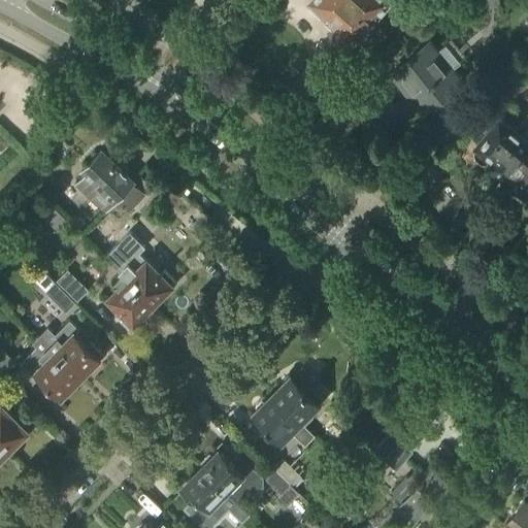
[(311,0),(310,2),(310,7),(321,17),(325,14),(333,23),(332,24),(332,26),(331,28),(331,31),(331,33),(332,36),(333,38),(335,40),(337,41),(340,42),(342,43),(344,42),(348,42),(351,40),(357,34),(367,43),(381,29),(370,19),(387,0),(311,0)]
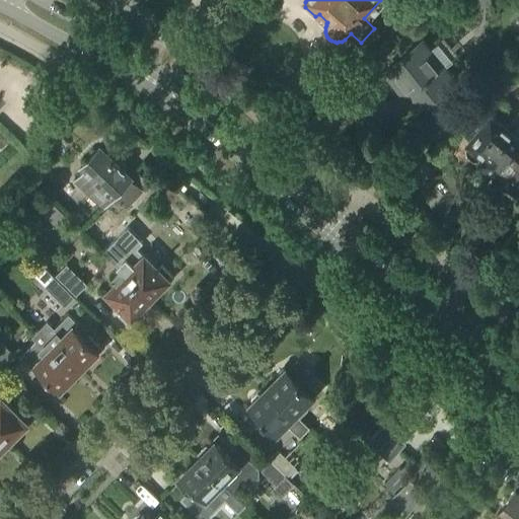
[(417,109),(454,78),(423,41),(385,72),(417,109)]
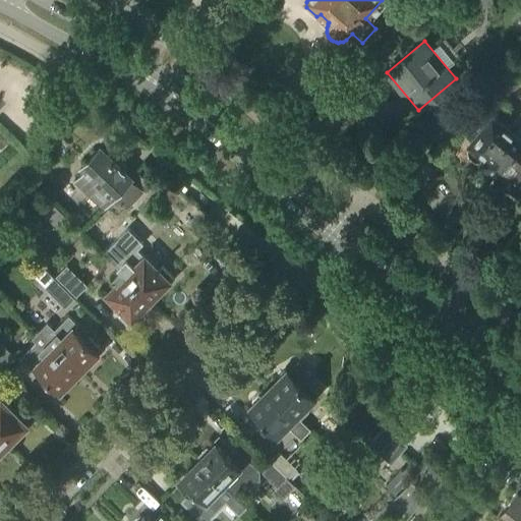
[(520,50),(513,58),(512,57),(484,81),(502,100),(520,82),(520,50)]
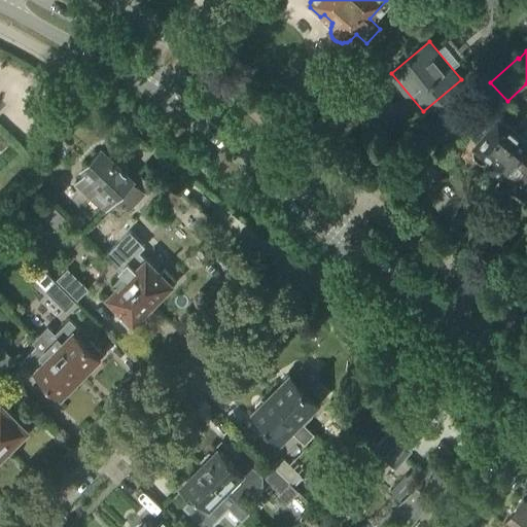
[(501,172),(526,141),(526,114),(520,124),(524,126),(519,133),(498,116),(476,144),(478,145),(473,150),(473,156),(481,163),(488,162),(501,172)]
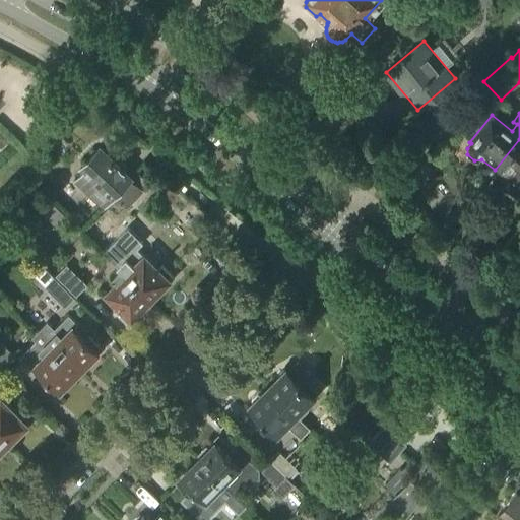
[(519,139),(495,170),(518,189),(519,186),(519,139)]
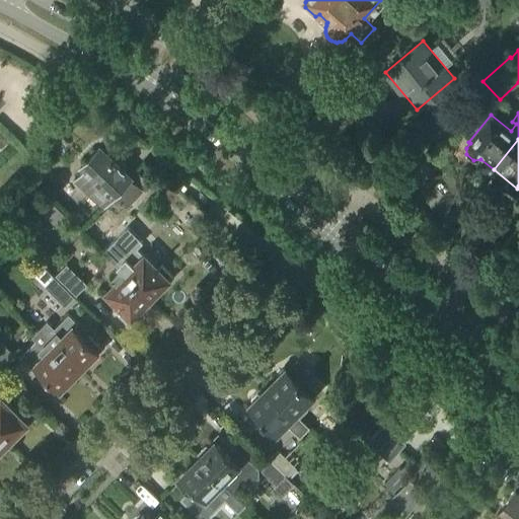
[(101,204),(128,175),(100,149),(82,167),(85,170),(76,180),(101,204)]
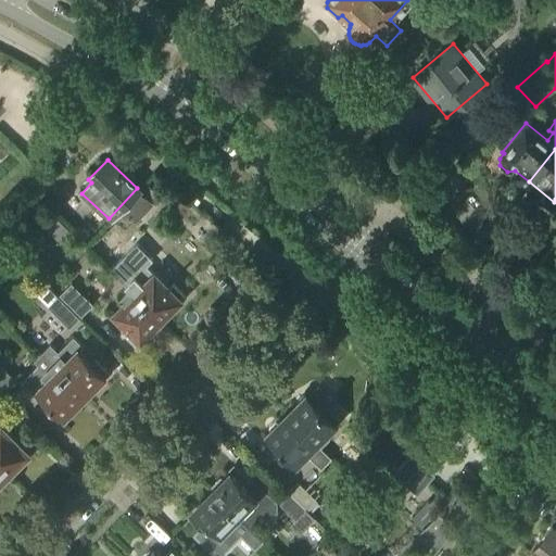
[(140,190),(137,188),(109,218),(112,222),(108,226),(121,238),(136,223),(135,223),(153,203),(140,190)]
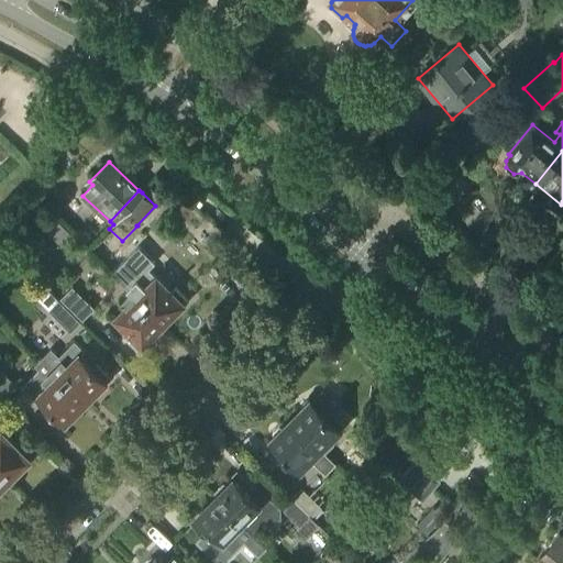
[(72,234),(50,211),(40,221),(62,244),(72,234)]
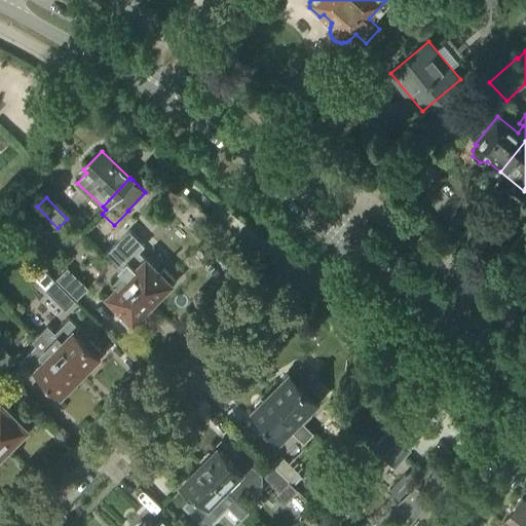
[(0,209),(10,220),(21,210),(9,198),(0,208),(0,209)]
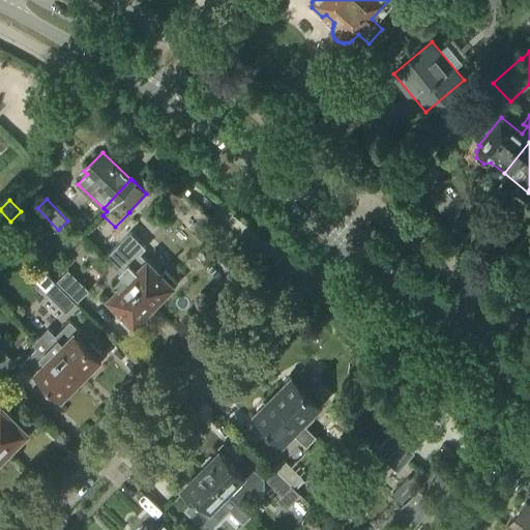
[(0,239),(11,228),(0,217),(0,239)]
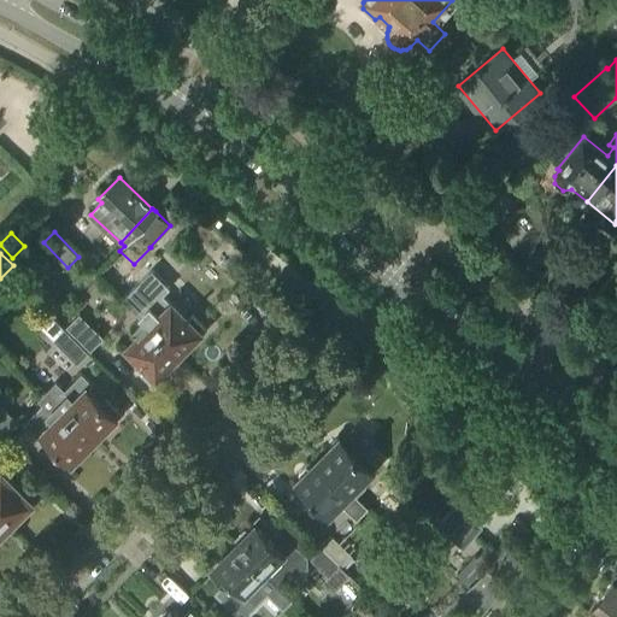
[(187,319),(162,294),(178,277),(166,266),(128,305),(142,319),(150,325),(178,354),(203,330),(203,329),(205,327),(193,315),(191,317),(189,317),(187,319)]
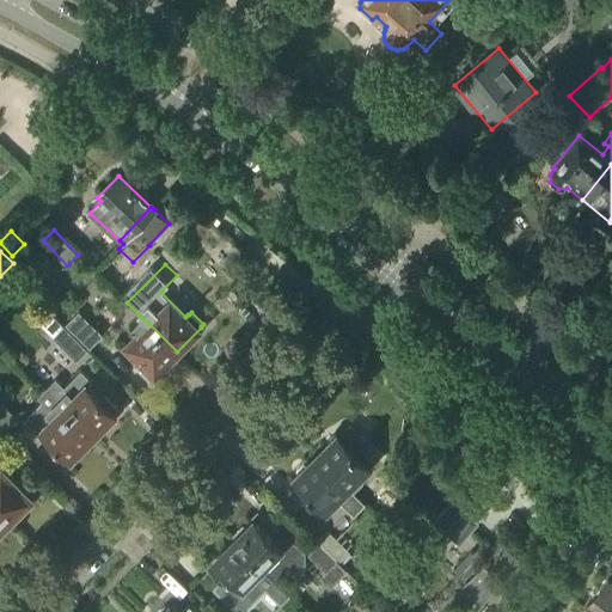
[(90,348),(102,336),(79,312),(66,324),(90,348)]
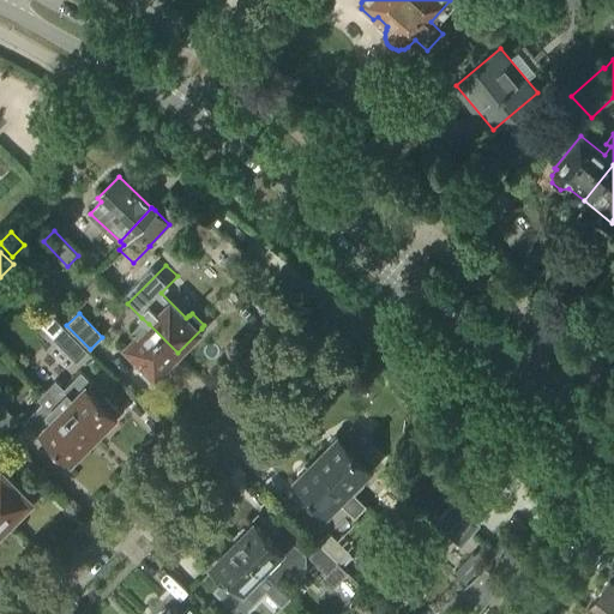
[(154,377),(178,353),(149,324),(142,318),(132,327),(138,335),(126,347),(142,362),(140,363),(140,365),(138,367),(150,379),(152,377),(154,377)]
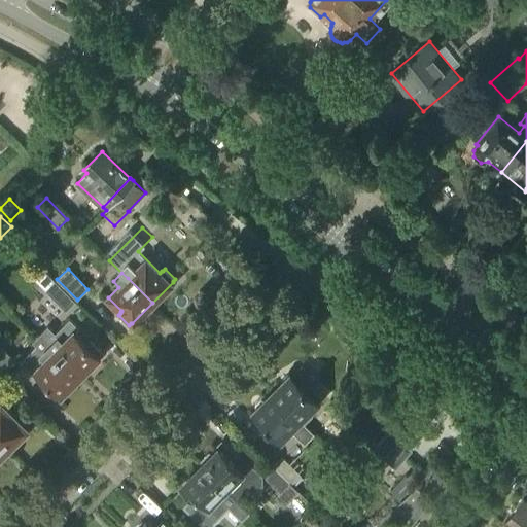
[(66,311),(75,302),(55,281),(45,290),(66,311)]
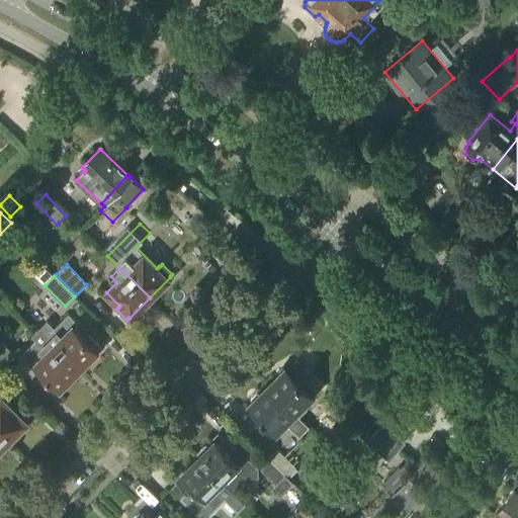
[(85,339),(73,327),(78,323),(69,314),(55,328),(47,321),(38,329),(80,368),(97,351),(95,349),(100,345),(90,335),(85,339)]
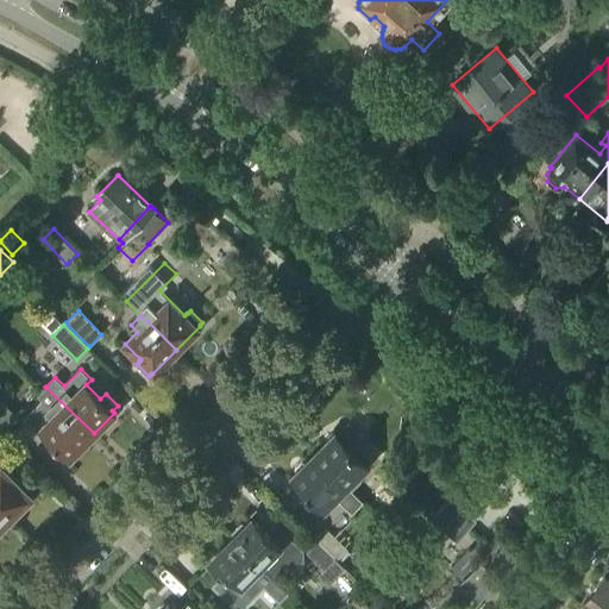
[(94,433),(45,387),(38,395),(42,400),(24,418),(38,432),(42,428),(57,443),(52,447),(64,459),(69,454),(70,456),(94,433)]
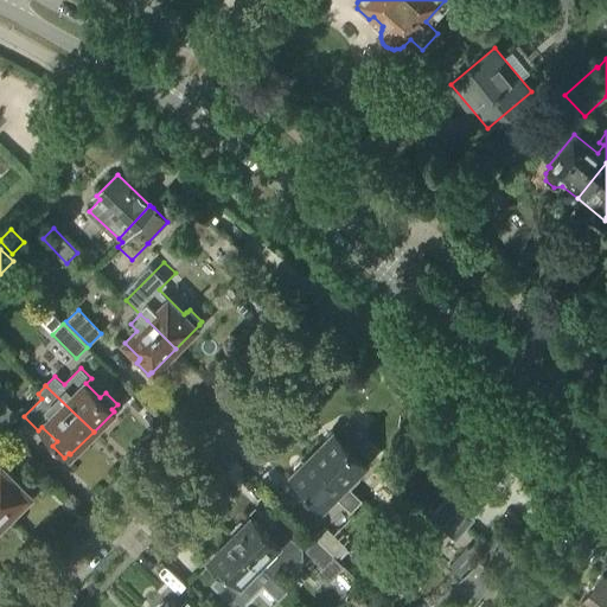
[(0,419),(7,427),(18,416),(0,398),(0,419)]
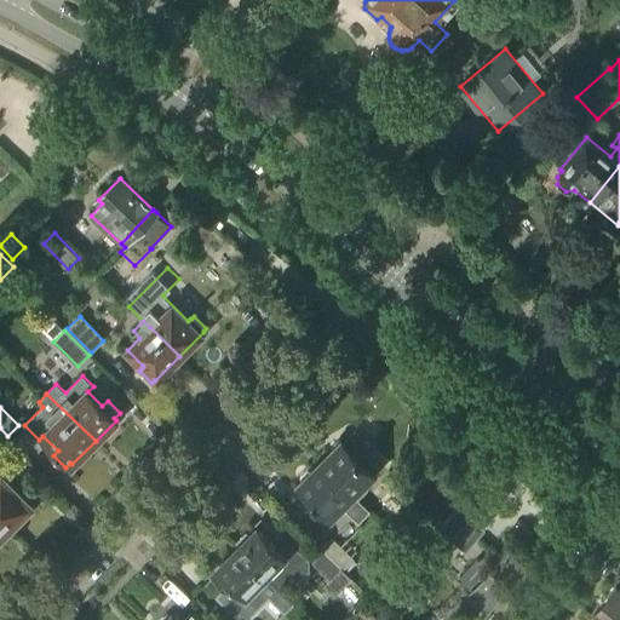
[(354,432),(344,442),(343,441),(342,443),(336,443),(331,449),(331,454),(322,463),(320,463),(351,494),(378,468),(363,453),(369,447),(354,432)]
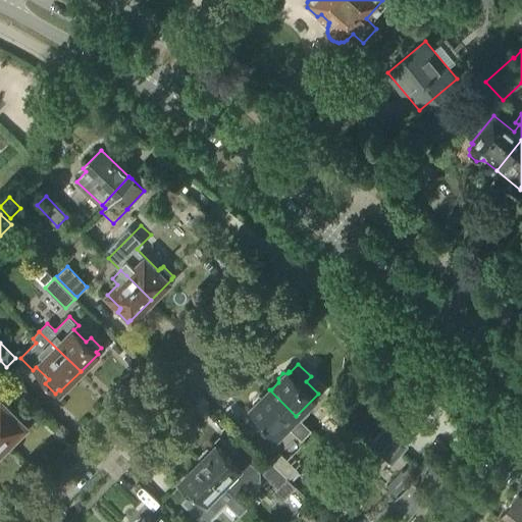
[(274,438),(296,416),(269,389),(267,389),(262,395),(262,399),(252,409),(265,423),(262,426),(274,438)]
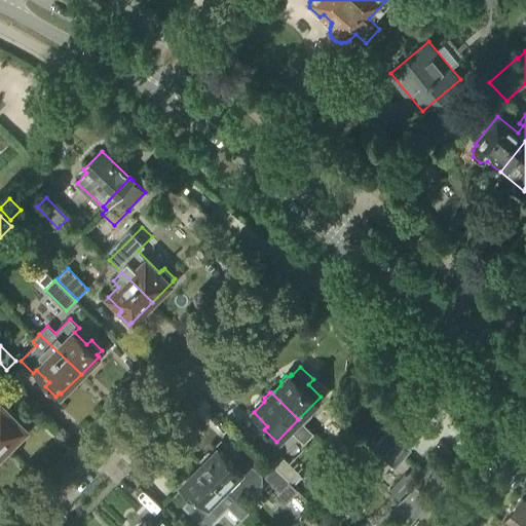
[(397,463),(412,445),(411,443),(427,423),(422,419),(430,409),(416,397),(375,445),(370,441),(353,460),(371,476),(387,455),(397,463)]
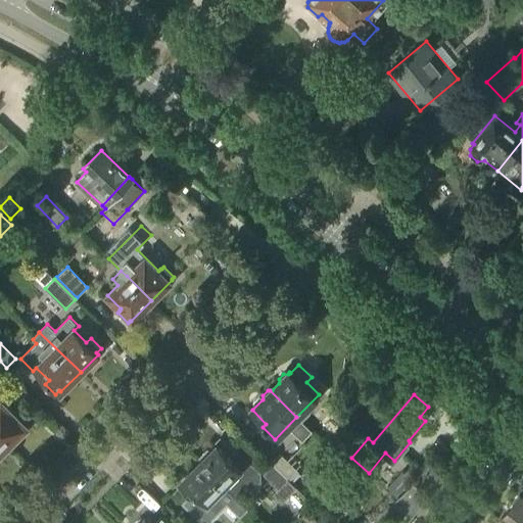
[(0,402),(0,439),(6,446),(26,426),(25,425),(29,421),(19,412),(15,416),(1,401),(0,402)]
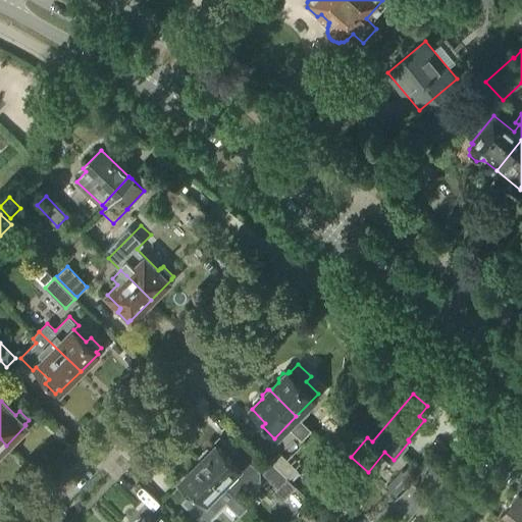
[(344,436),(335,445),(344,453),(352,445),(344,436)]
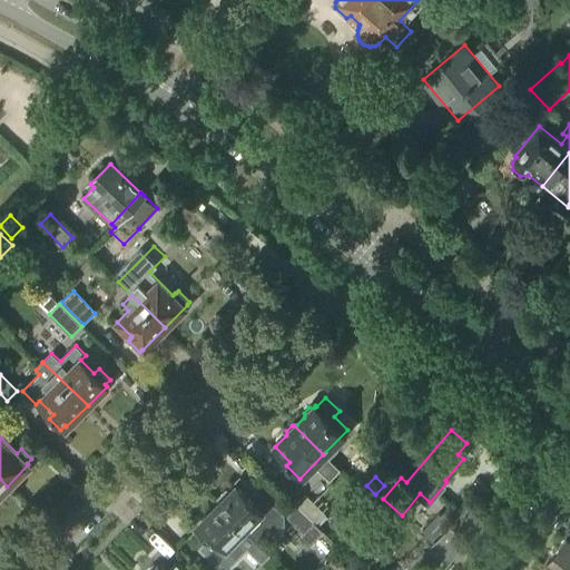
[(247,533),(254,540),(266,528),(269,531),(276,531),(283,524),(283,517),(268,502),(267,504),(258,497),(254,501),(247,494),(252,490),(243,481),(238,485),(237,484),(229,492),(226,491),(218,499),(219,502),(217,504),(247,533)]
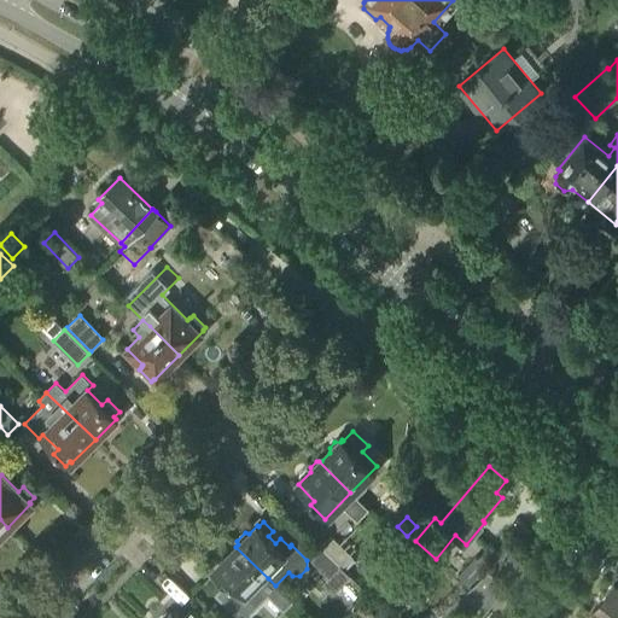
[(395,537),(389,543),(398,552),(404,546),(395,537)]
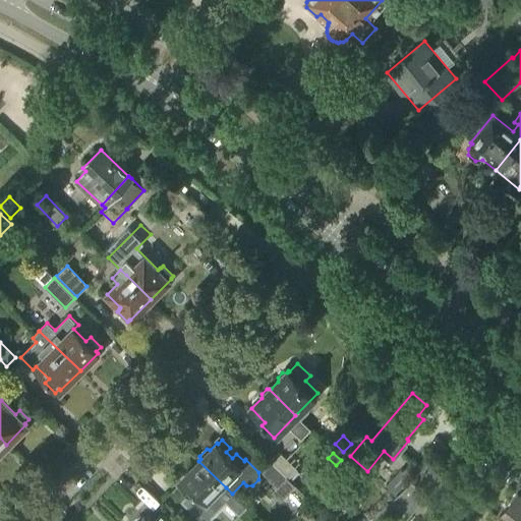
[(286,477),(295,468),(281,454),(271,463),(286,477)]
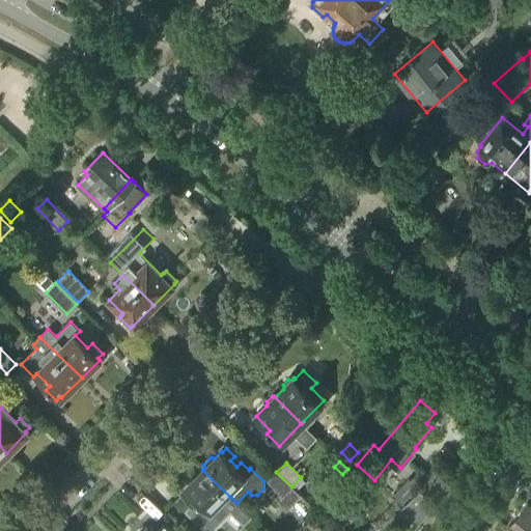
[(422,468),(411,480),(420,490),(431,477),(422,468)]
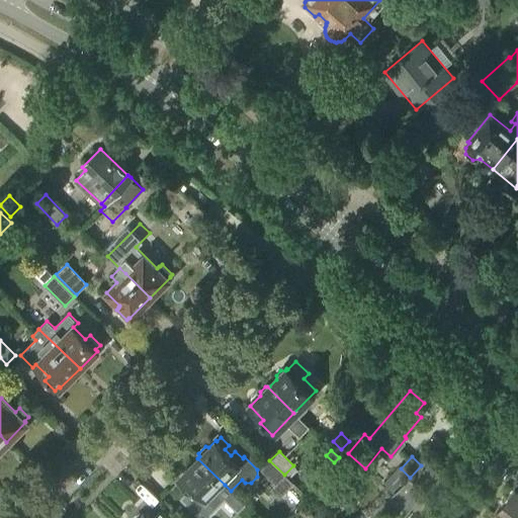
[(244,504),(231,491),(225,485),(197,458),(181,476),(178,480),(190,492),(181,501),(198,517),(202,517),(223,499),(236,512),(244,504)]
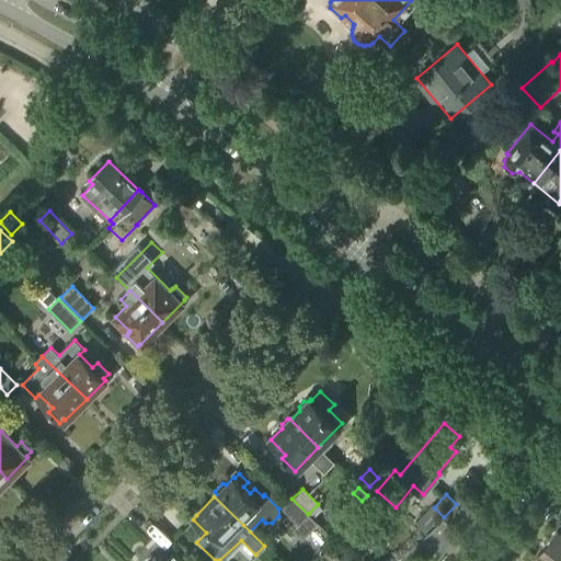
[(297,525),(308,514),(292,499),(282,510),(297,525)]
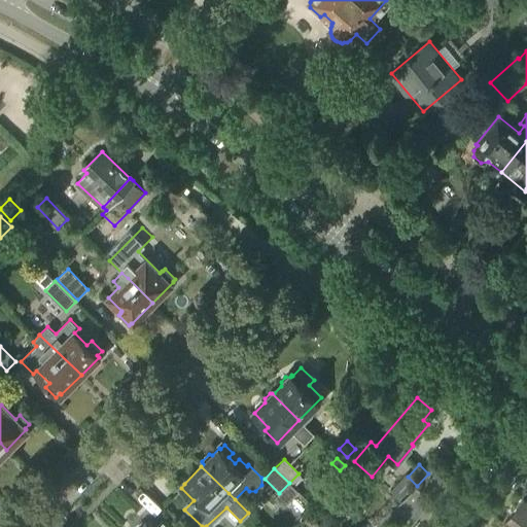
[(438,497),(450,483),(435,471),(424,486),(438,497)]
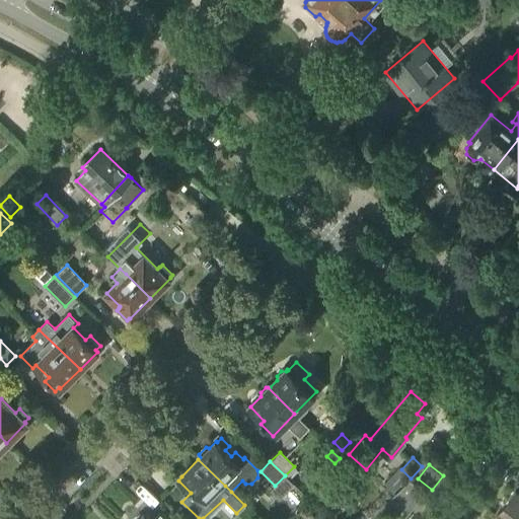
[(392,492),(404,479),(396,470),(384,483),(392,492)]
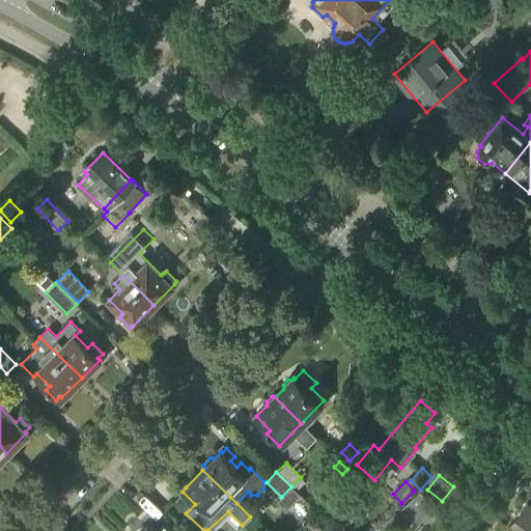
[(413,529),(434,504),(419,492),(395,514),(413,529)]
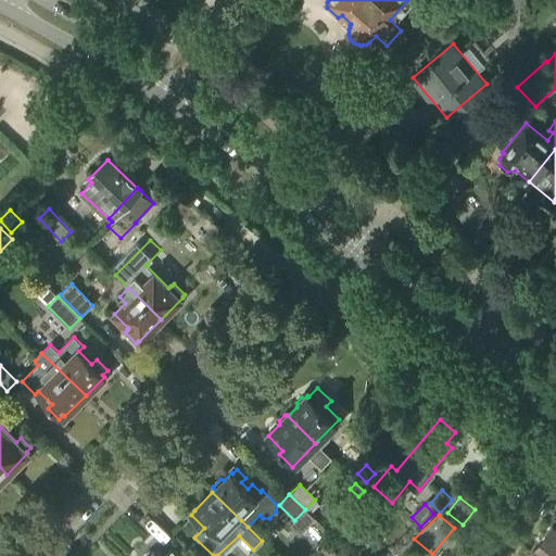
[(535,555),(555,555),(555,526),(553,523),(530,551),(535,555)]
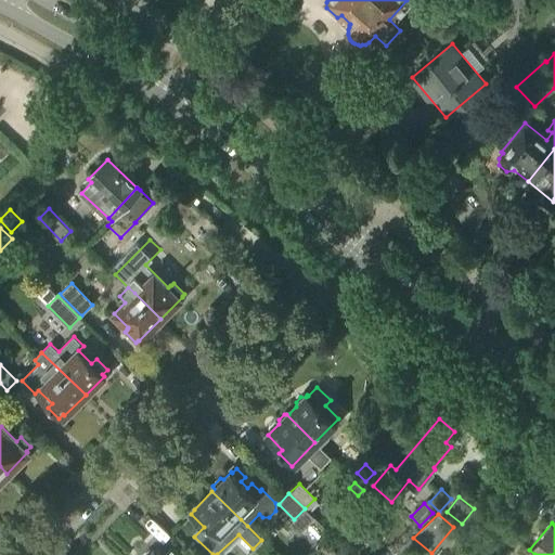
All buildings are outlined.
